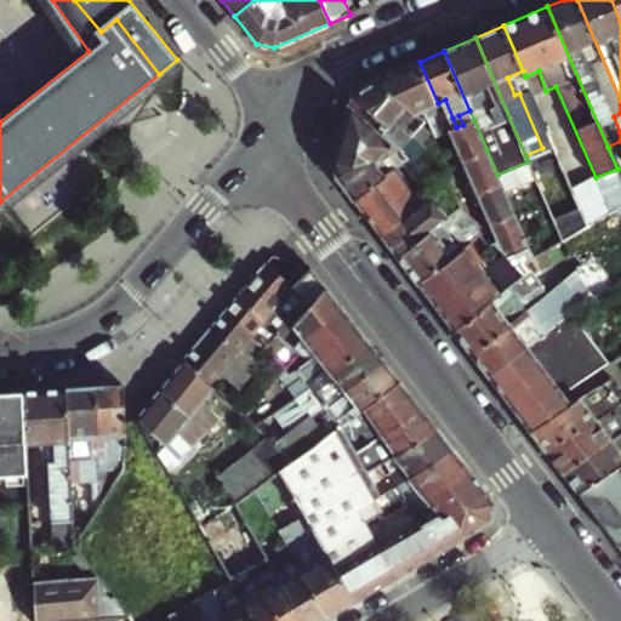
[(420,62),(386,77),(423,109),(429,115),(434,125),(453,118),(445,100),(438,103),(420,62)]
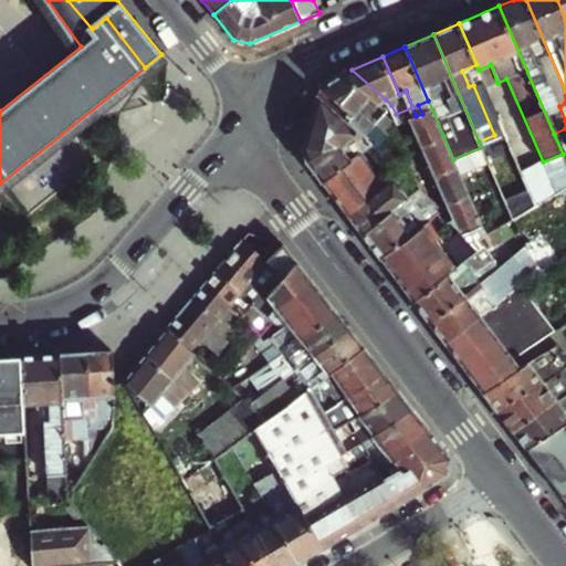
[(343,73),(321,87),(371,145),(375,148),(391,128),(391,126),(383,111),(376,104),(381,102),(386,100),(352,70),(348,71),(343,73)]
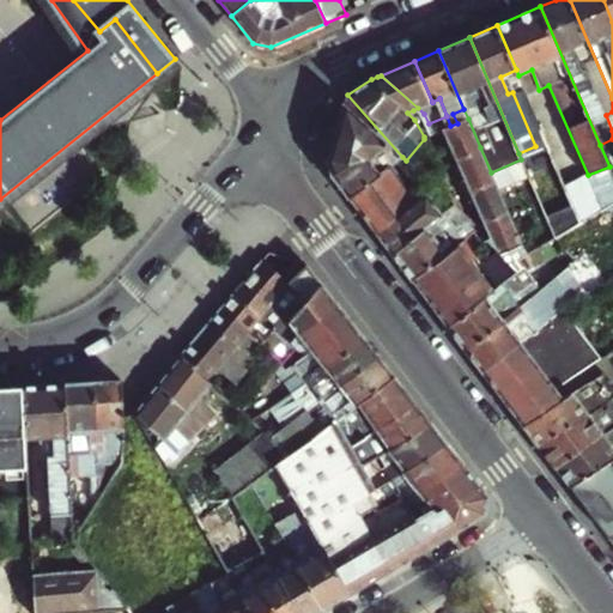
[(402,157),(347,95),(329,161),(334,177),(350,198),(402,157)]
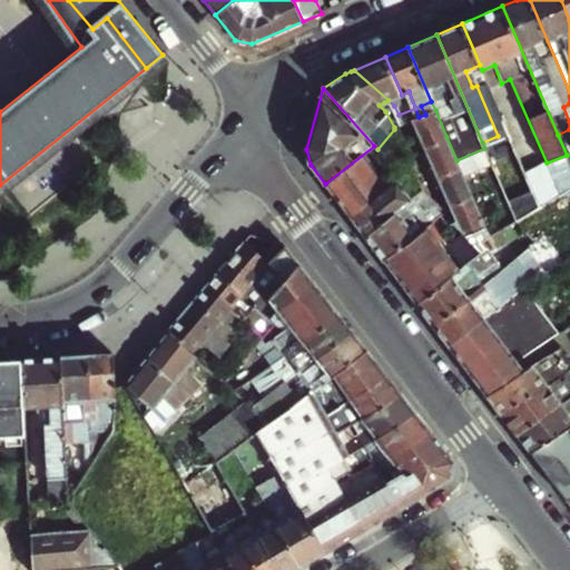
[(421,106),(425,115),(435,110),(431,101),(421,106)]
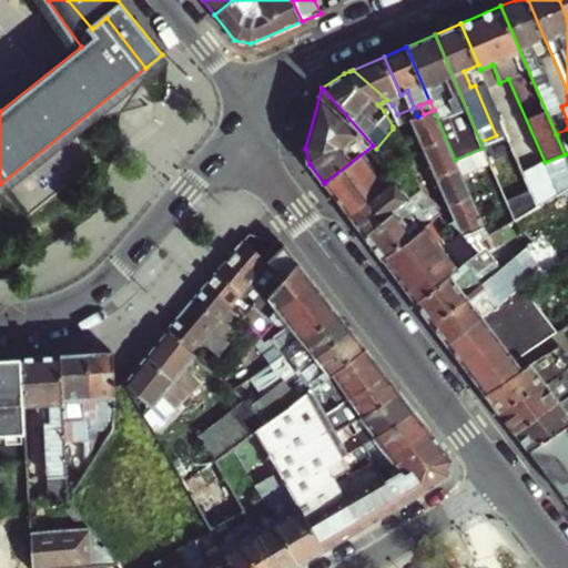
[(414,108),(397,114),(402,123),(413,119),(417,117),(414,108)]
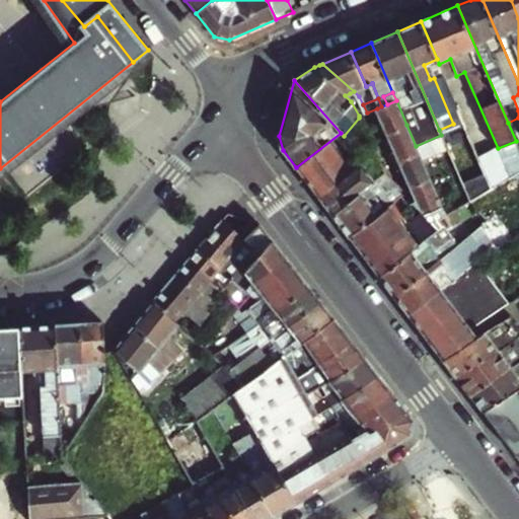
[(381,106),(377,108),(388,133),(406,125),(396,100),(387,104),(381,106)]
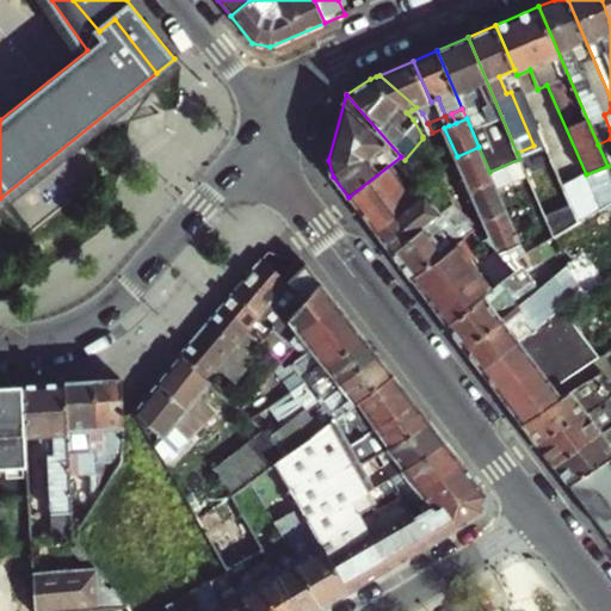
[(405,160),(401,156),(349,197),(362,214),(403,181),(396,173),(413,162),(417,168),(425,160),(423,153),(427,148),(423,139),(405,160)]
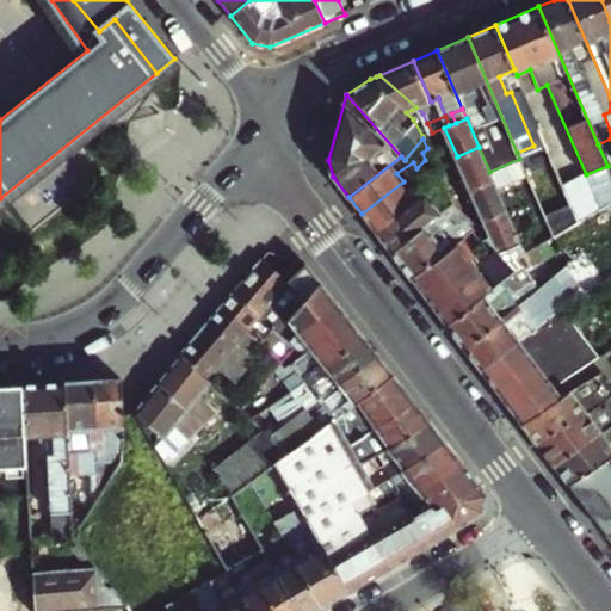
[(479,147),(457,156),(470,187),(493,178),(489,172),(479,147)]
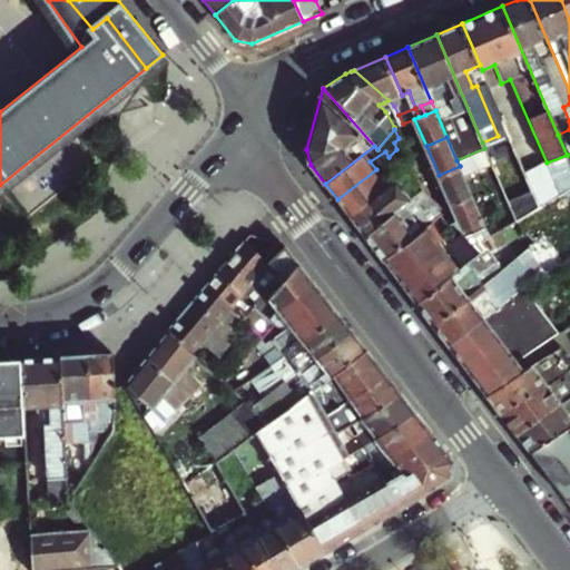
[(376,169),(337,199),(351,216),(402,177),(399,172),(411,163),(409,158),(402,145),(396,149),(389,157),(395,165),(389,169),(384,164),(376,169)]
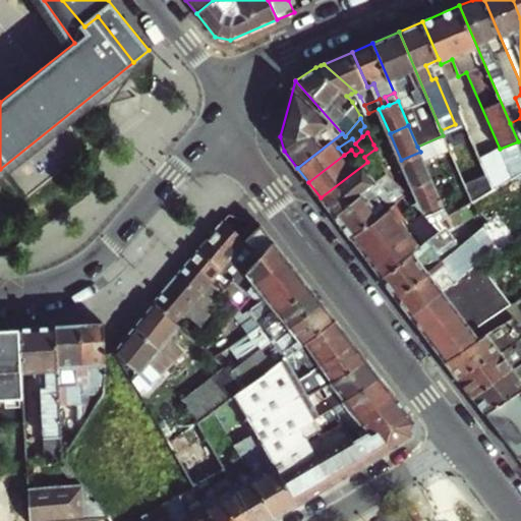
[(367,162),(321,197),(334,216),(388,175),(388,174),(375,149),(364,157),(367,162)]
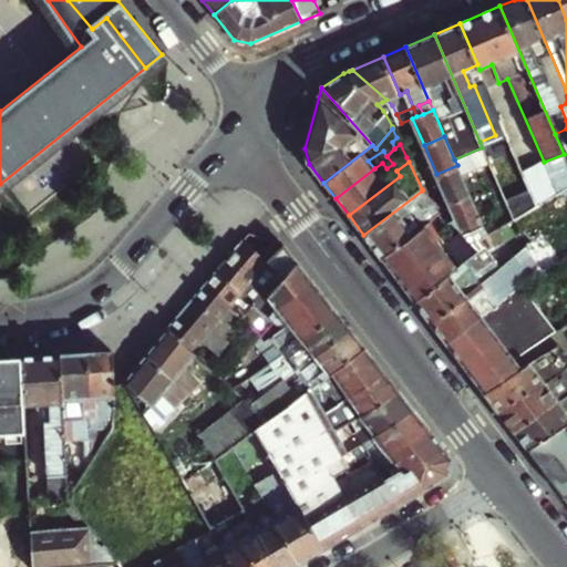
[(470,195),(457,165),(436,174),(450,203),(470,195)]
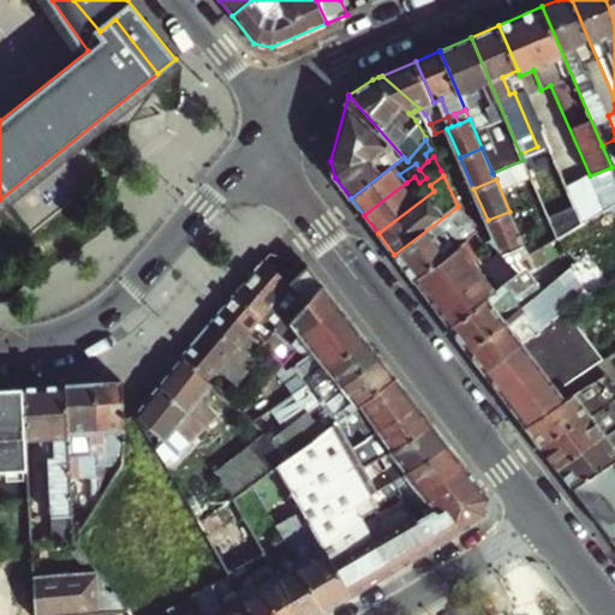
[(550,213),(557,232),(583,221),(575,202),(550,213)]
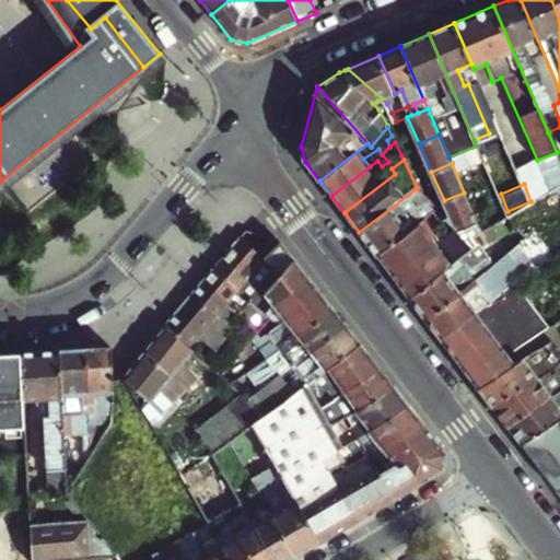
[(422,207),(429,216),(438,209),(417,188),(359,232),(376,255),(409,231),(401,221),(422,207)]
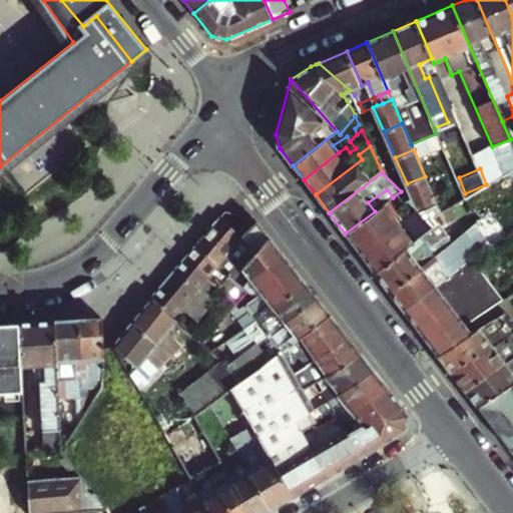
[(425,176),(407,183),(413,198),(410,200),(420,210),(437,203),(425,176)]
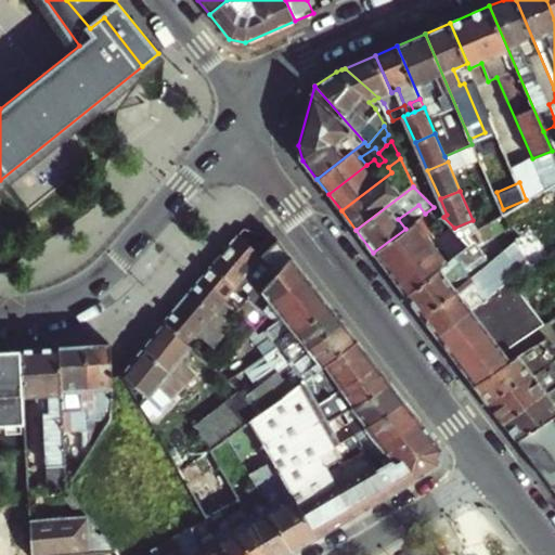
[(405,229),(373,253),(407,296),(450,263),(416,220),(405,229)]
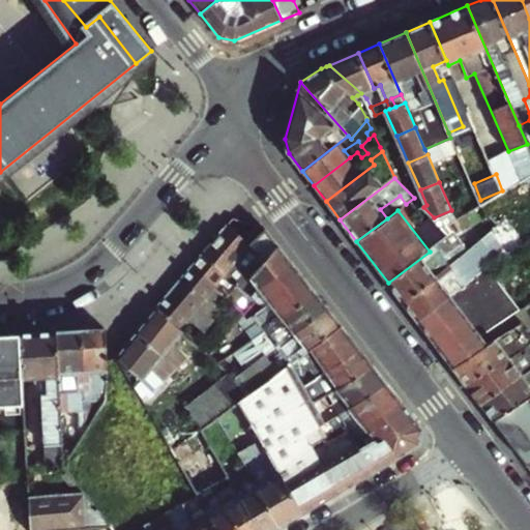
[(472,222),(465,213),(454,218),(445,225),(452,234),(454,235),(472,222)]
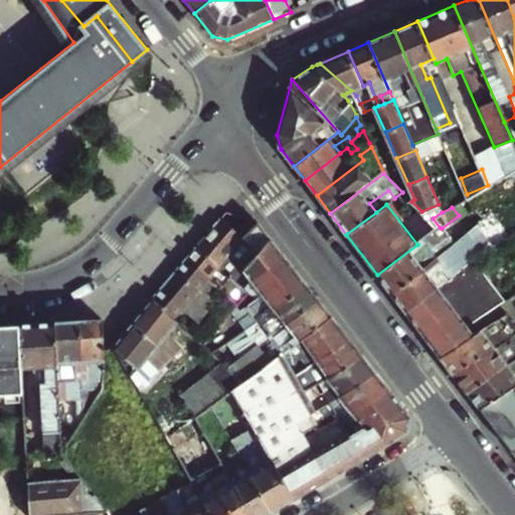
[(228,211),(224,216),(245,234),(240,241),(255,261),(272,238),(259,222),(228,211)]
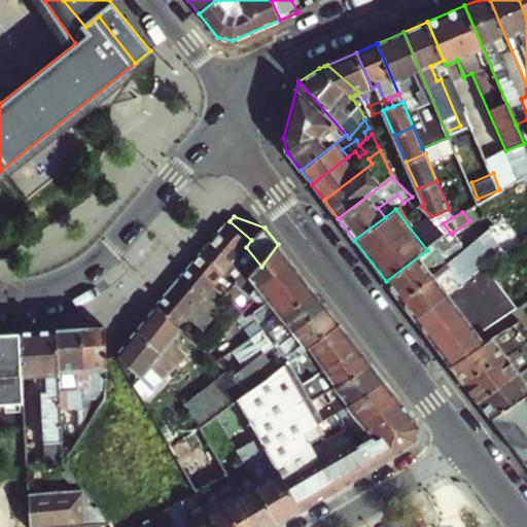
[(230,221),(195,262),(219,283),(229,273),(240,283),(232,293),(248,314),(258,304),(253,296),(246,287),(261,267),(246,247),(251,240),(230,221)]
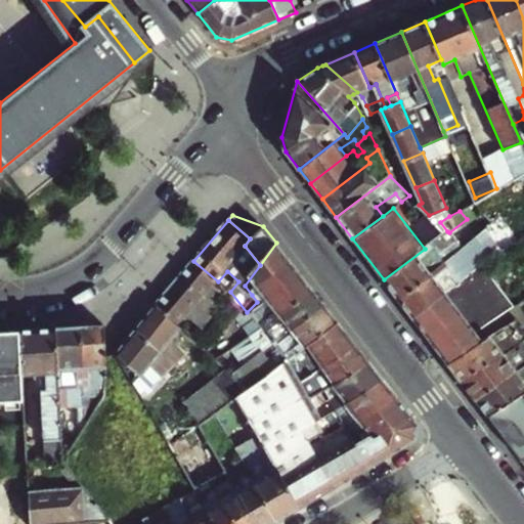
[(425,249),(384,279),(398,298),(442,264),(437,257),(457,242),(449,232),(447,231),(425,249)]
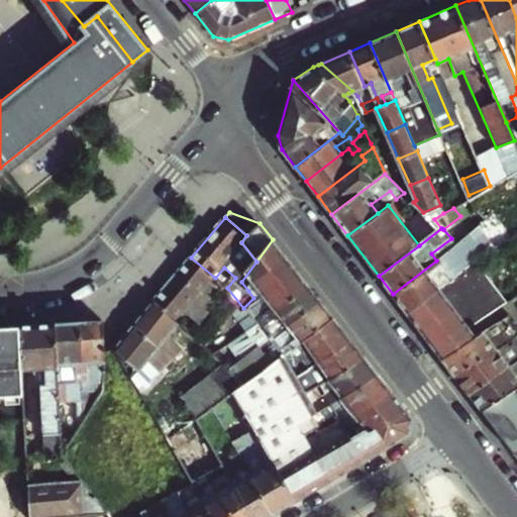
[(436,261),(393,294),(407,313),(472,265),(491,251),(474,232),(456,245),(436,261)]
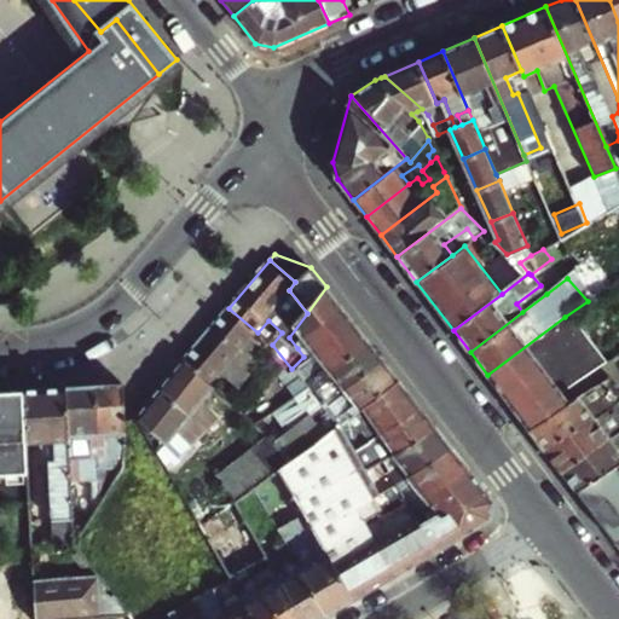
[(547,294),(541,285),(516,304),(522,312),(547,294)]
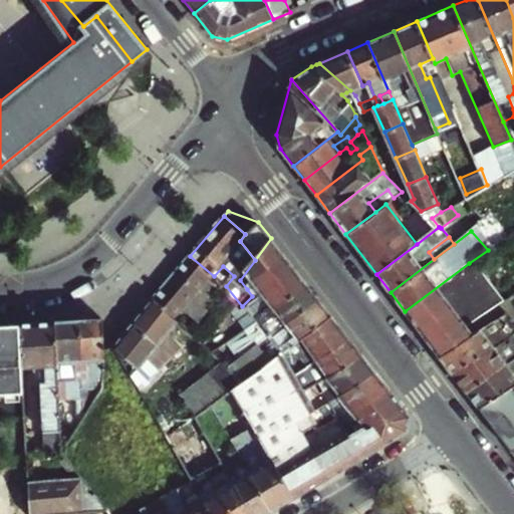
[(271,238),(255,260),(240,280),(247,289),(252,281),(285,256),(271,238)]
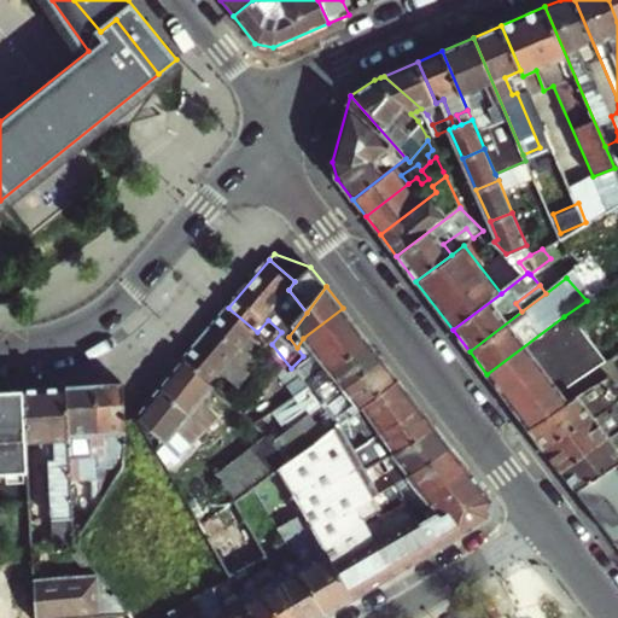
[(228,308),(214,325),(257,361),(272,344),(257,332),(228,308)]
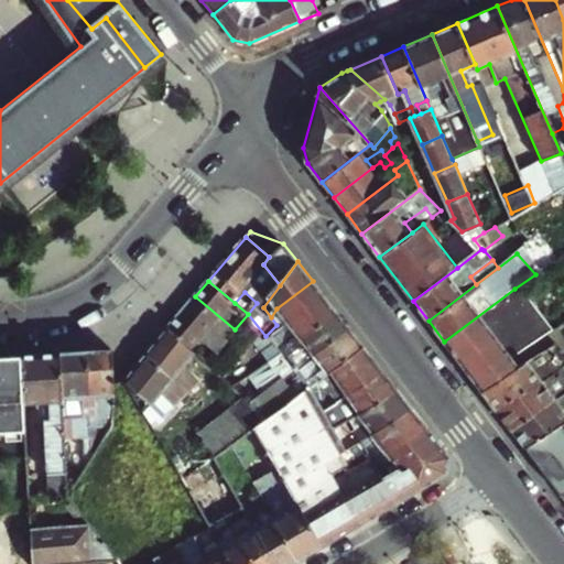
[(325,297),(313,281),(277,308),(289,325),(325,297)]
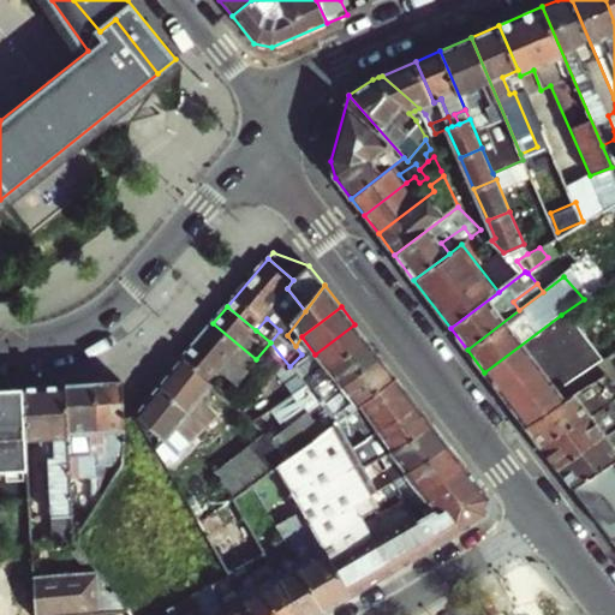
[(484,372),(501,394),(572,339),(567,332),(572,328),(561,315),(484,372)]
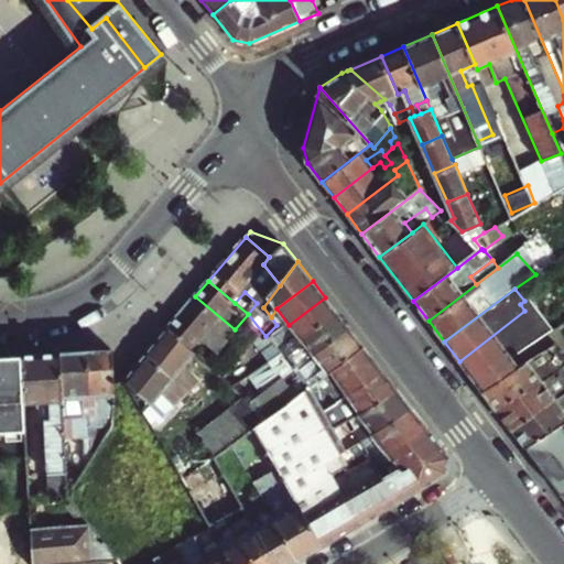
[(235,329),(195,296),(171,326),(196,350),(216,328),(250,357),(258,349),(235,329)]
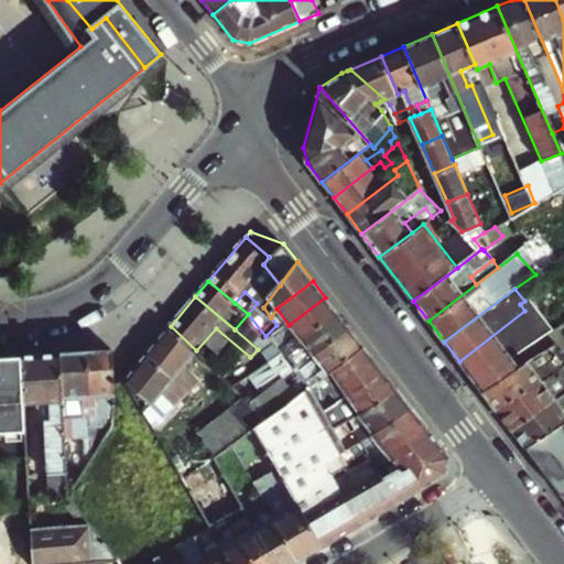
[(337,313),(325,297),(289,325),(281,331),(259,348),(271,364),(337,313)]
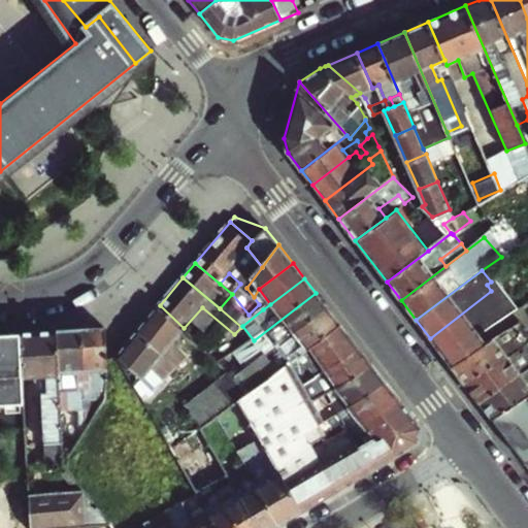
[(496,288),(491,282),(487,285),(491,291),(496,288)]
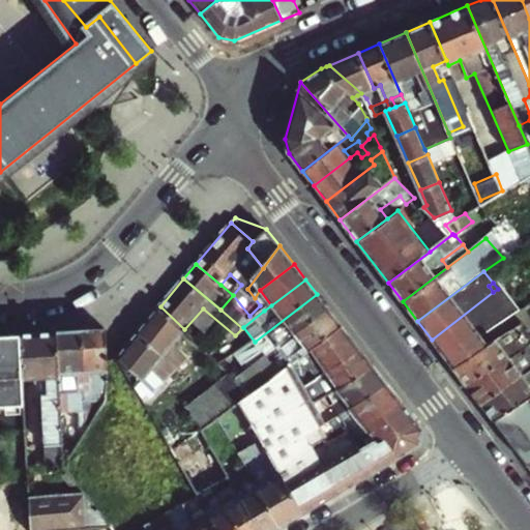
[(451,366),(453,369),(488,346),(486,344),(480,336),(518,313),(498,289),(493,292),(432,340),(451,366)]
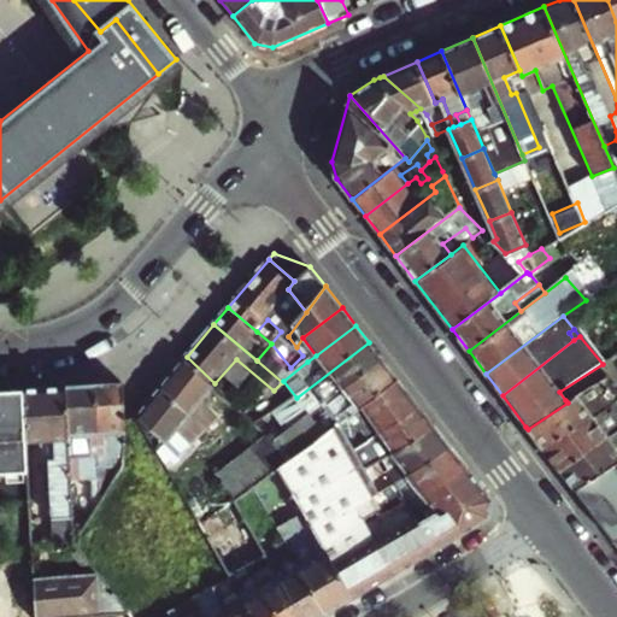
[(316,356),(303,338),(297,347),(303,356),(307,362),(316,356)]
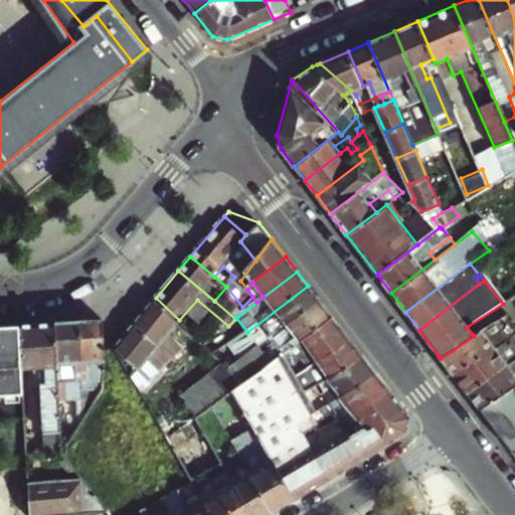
[(320,302),(308,286),(247,332),(261,348),(320,302)]
